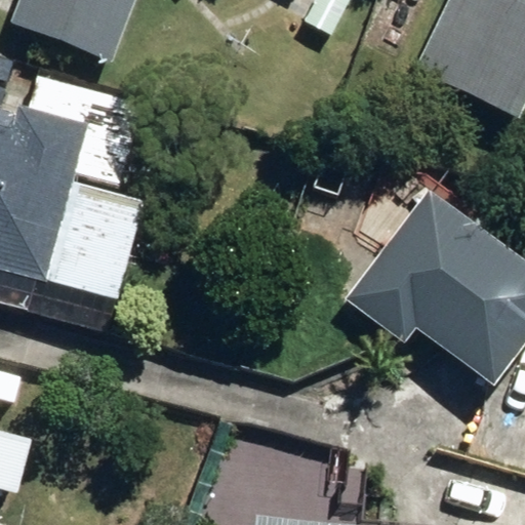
[(21,0),(14,15),(113,54),(133,0),(21,0)]
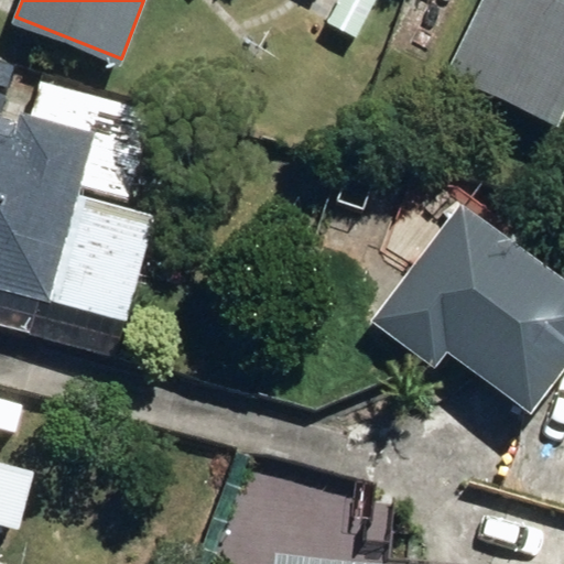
[(342,0),(337,8),(365,23),(377,0),(342,0)]
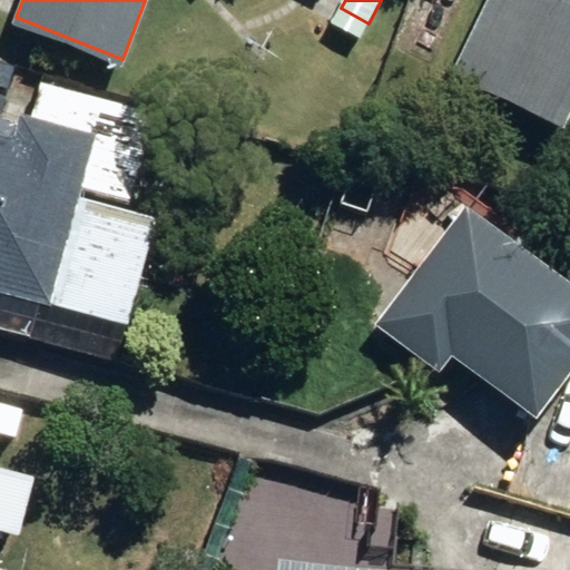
[(432,31),(443,0),(411,0),(404,22),(432,31)]
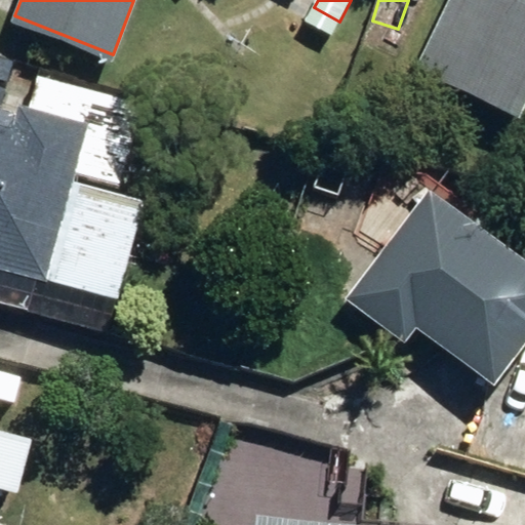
[(524,0),(446,0),(417,63),(521,113),(524,104),(524,0)]
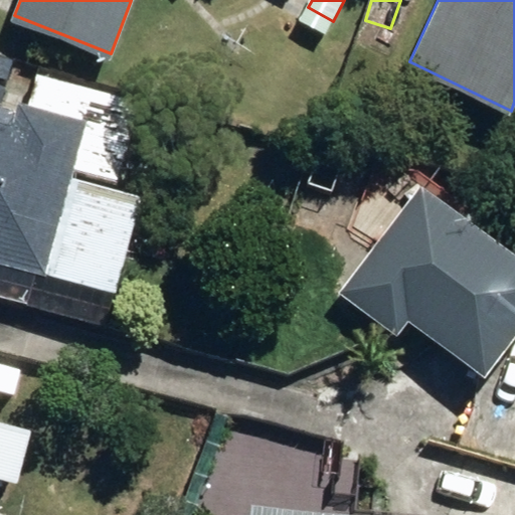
[(0,298),(72,317),(80,288),(115,297),(141,198),(65,177),(67,167),(117,179),(138,98),(37,72),(28,107),(18,105),(16,113),(0,108),(0,298)]
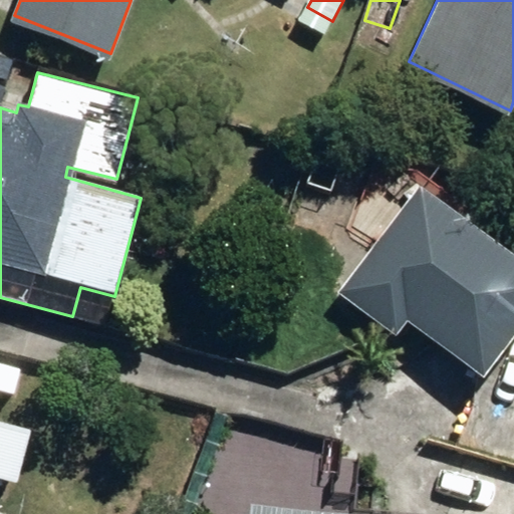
[(407,323),(483,380),(513,337),(513,256),(421,187),(338,296),(395,337),(407,323)]
